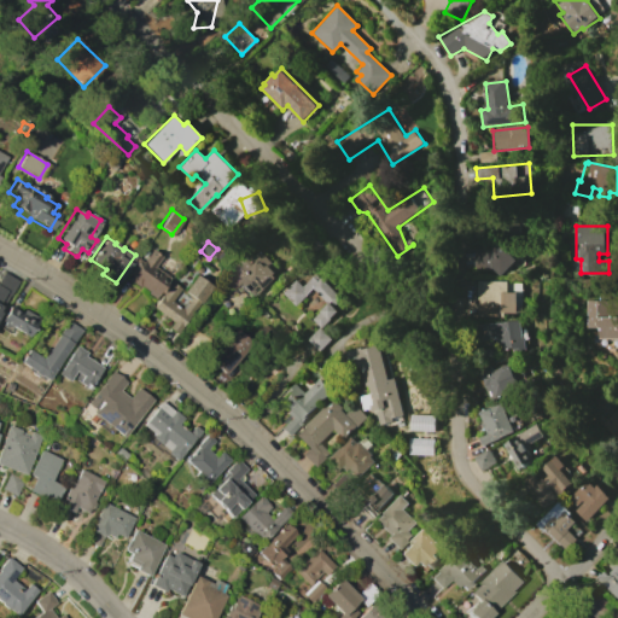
[(501,242),(518,257),(501,277),(484,260),(501,242)]
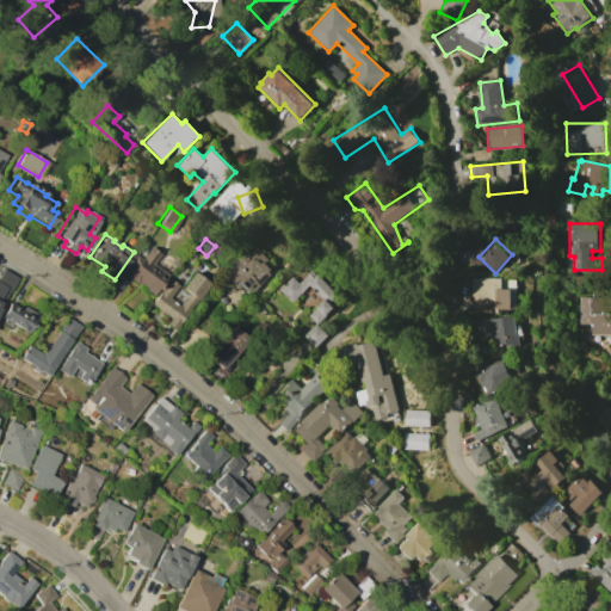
[(253,245),(266,255),(263,260),(272,270),(270,272),(272,275),(261,287),(257,283),(247,292),(233,279),(239,273),(232,267),(253,245)]
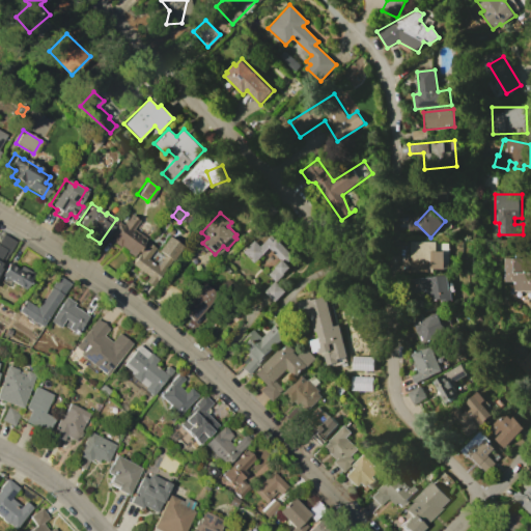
[(117,221),(121,225),(130,214),(138,220),(132,229),(145,239),(132,256),(126,252),(127,250),(119,245),(118,247),(111,241),(113,236),(109,233),(117,221)]
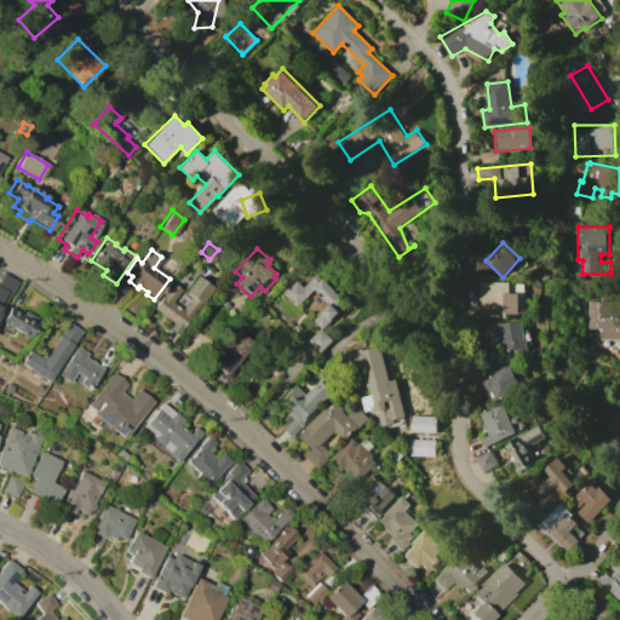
[(17,282),(0,310),(0,279),(3,274),(17,282)]
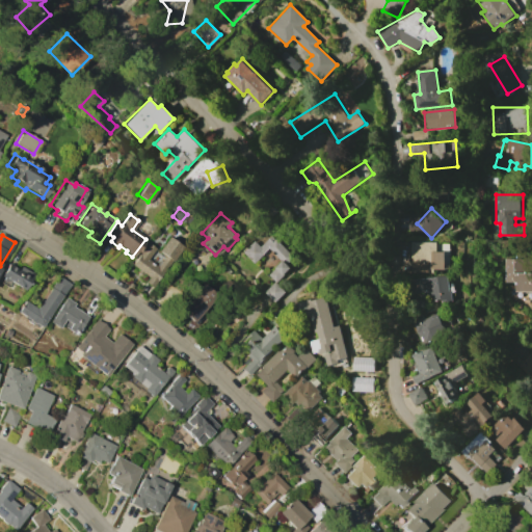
[(147,243),(154,248),(145,259),(156,267),(163,256),(157,250),(167,236),(181,246),(151,287),(143,283),(148,277),(142,273),(140,276),(135,272),(137,269),(130,264),(147,243)]
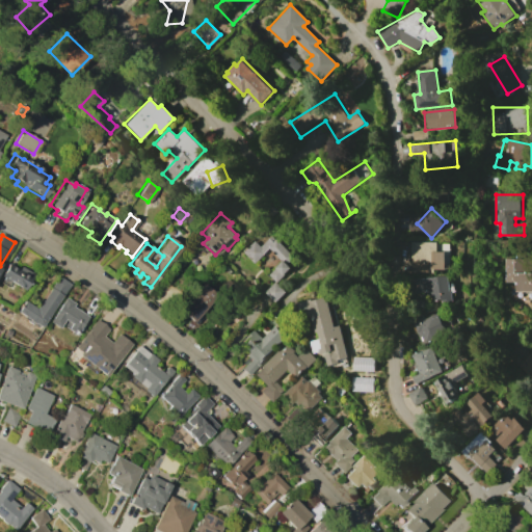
[(254,240),(260,246),(271,236),(275,240),(276,239),(295,259),(292,262),(291,261),(288,264),(291,267),(276,283),(268,274),(282,261),(269,248),(254,263),(242,250),(254,240)]
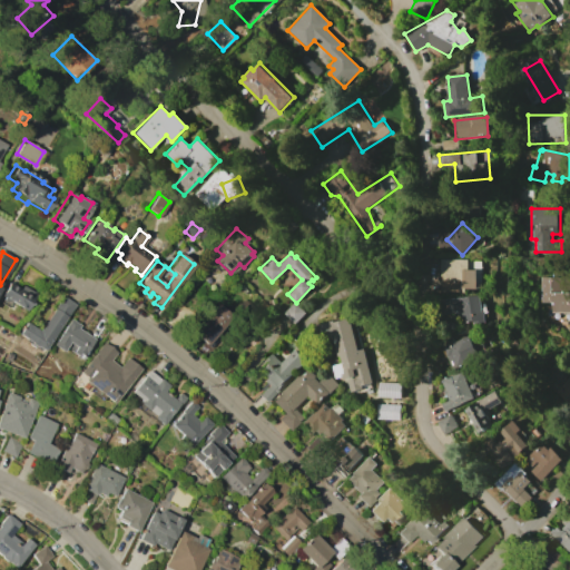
[(439,258),(480,259),(480,271),(475,271),(475,288),(465,288),(465,293),(439,292),(439,258)]
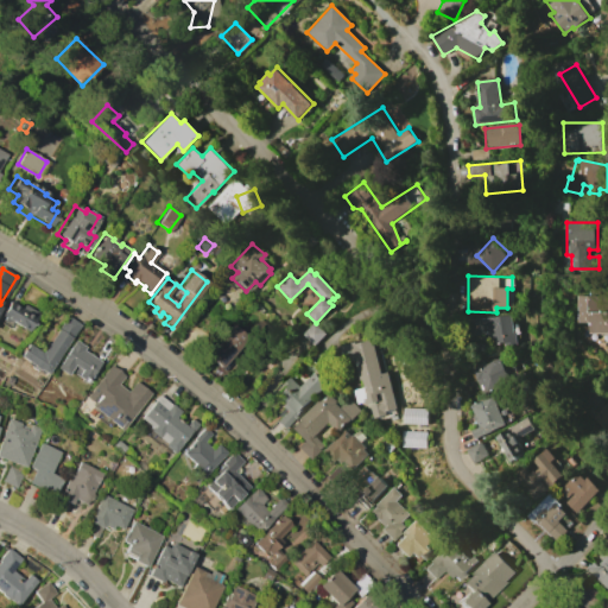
[(589,296),(589,291),(597,291),(597,295),(607,295),(607,331),(587,331),(587,323),(577,322),(577,296),(589,296)]
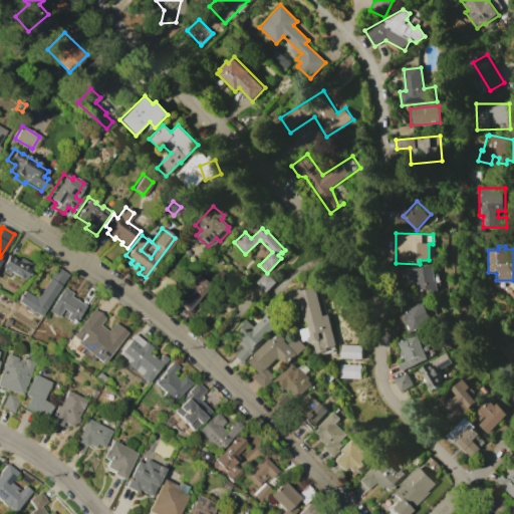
[(0,264),(6,254),(16,260),(18,257),(30,264),(29,267),(30,268),(22,280),(0,266),(0,264)]
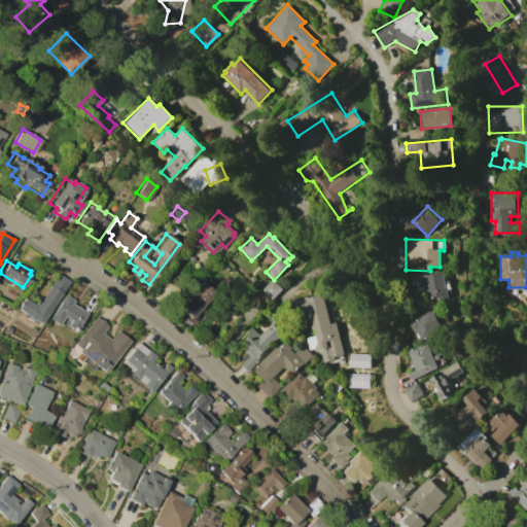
[(409,276),(444,272),(447,297),(428,300),(427,288),(411,290),(409,276)]
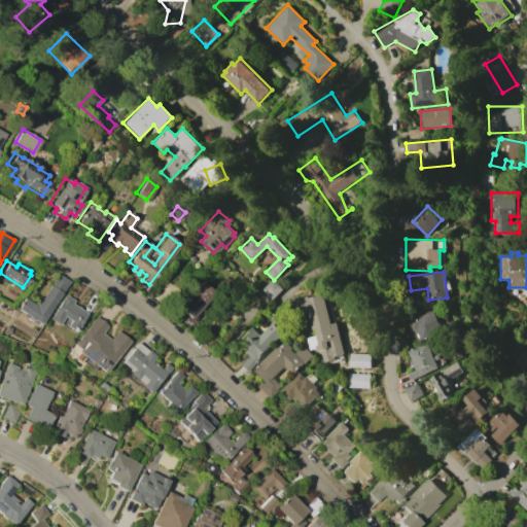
[(23,297),(35,306),(58,274),(69,281),(39,324),(33,320),(33,321),(28,317),(28,316),(15,308),(23,297)]
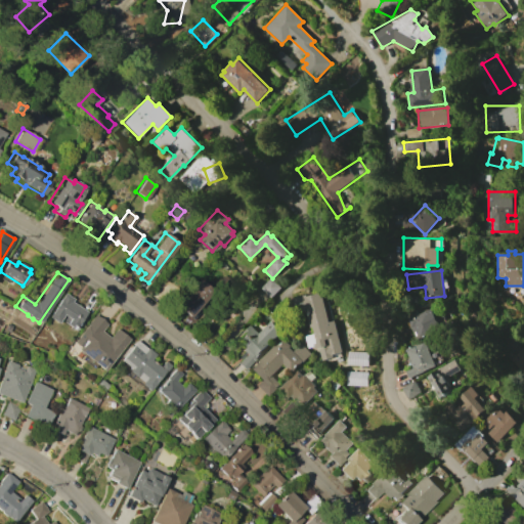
[(271,277),(262,287),(272,297),(281,288),(271,277)]
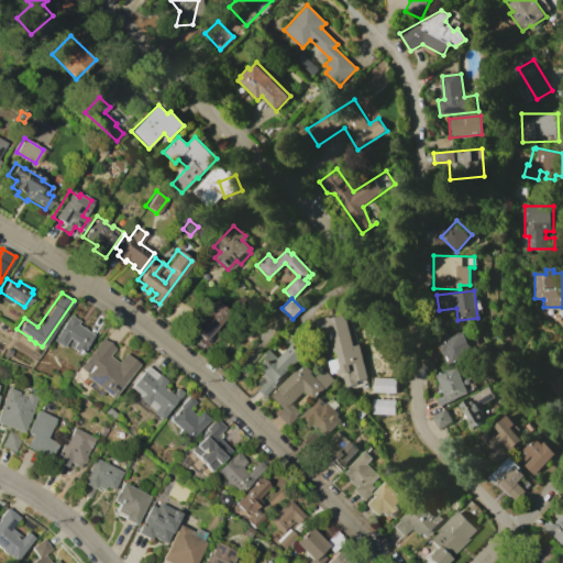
[(214,300),(228,312),(203,341),(189,329),(214,300)]
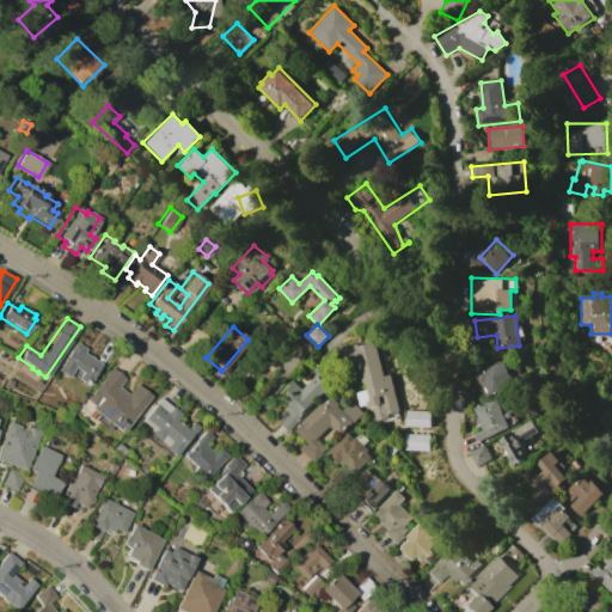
[(375,341),(384,375),(390,373),(399,410),(387,412),(389,417),(375,420),(372,407),(369,408),(368,403),(359,405),(355,391),(367,389),(365,381),(362,381),(360,372),(362,371),(356,346),(375,341)]
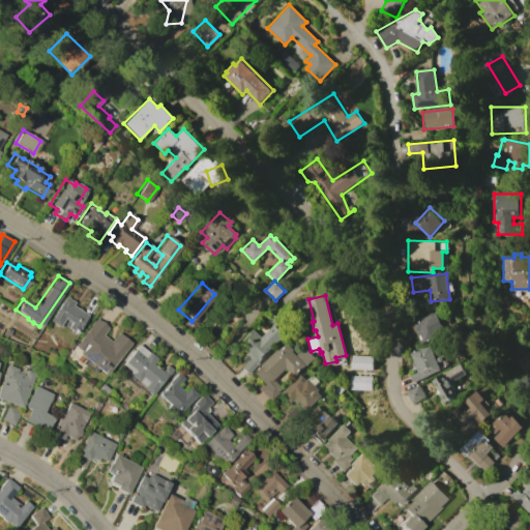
[(65,296),(74,302),(71,305),(87,315),(75,333),(66,327),(69,322),(64,318),(58,326),(49,320),(65,296)]
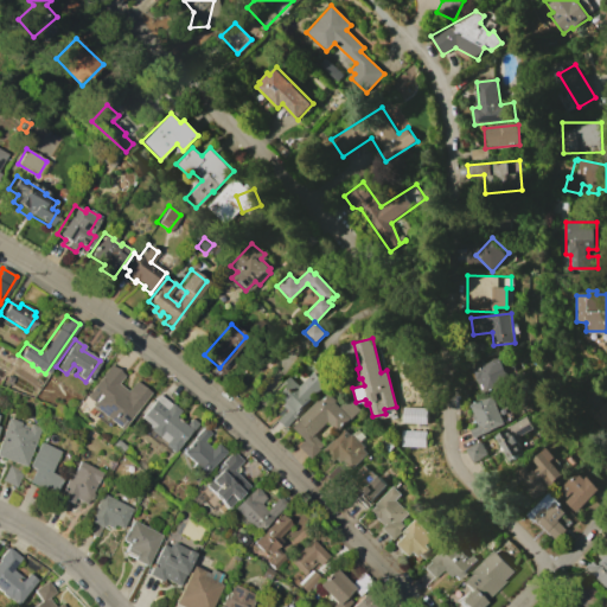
[(481,366),(480,364),(492,358),(493,360),(499,358),(510,382),(492,389),(492,390),(486,393),(485,390),(480,393),(471,371),(481,366)]
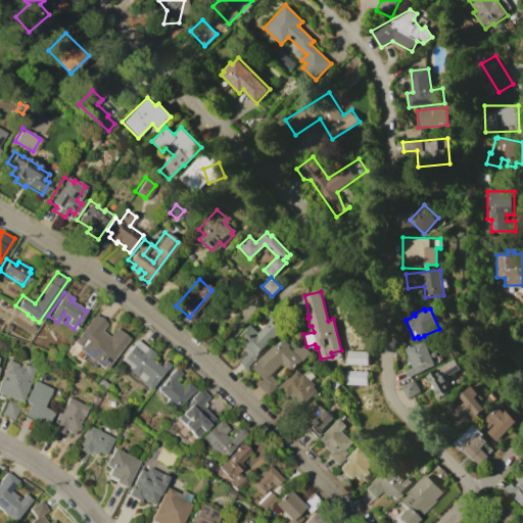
[(95,313),(106,323),(100,330),(108,336),(115,328),(129,338),(102,370),(77,348),(79,345),(73,340),(95,313)]
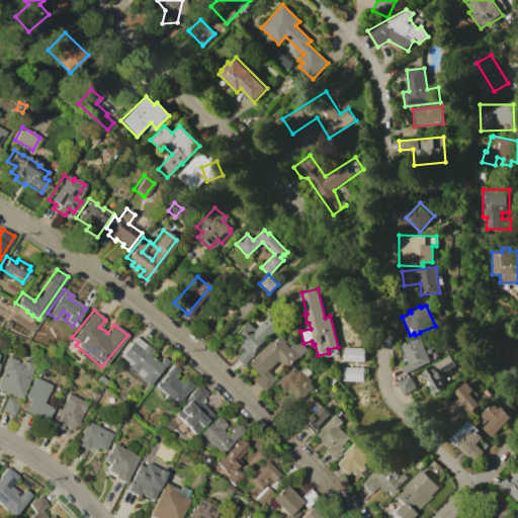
[(243,350),(239,346),(242,343),(235,336),(242,329),(240,328),(246,321),(255,329),(267,317),(278,327),(241,365),(235,359),(243,350)]
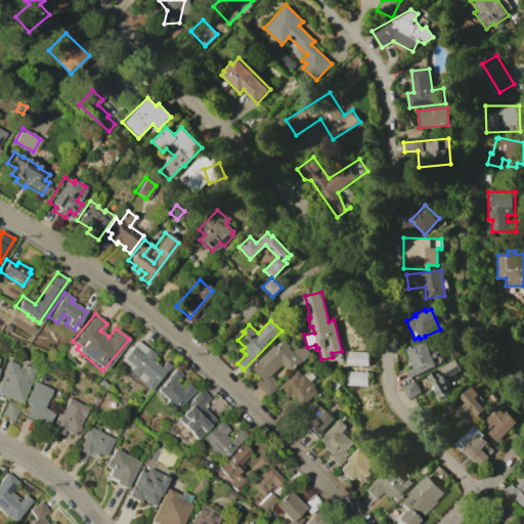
[(7,322),(12,325),(8,332),(3,329),(7,322)]
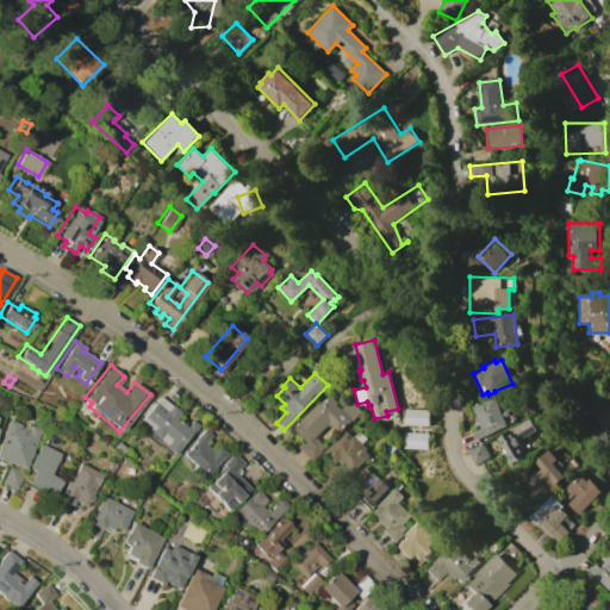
[(327,392),(337,403),(335,404),(340,409),(349,399),(361,411),(352,422),(350,421),(338,433),(329,423),(315,437),(324,446),(310,461),(297,448),(303,442),(290,429),(327,392)]
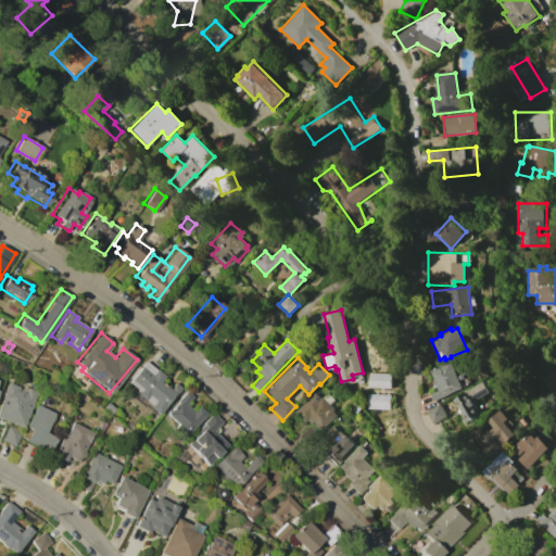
[(437,384),(430,370),(450,362),(462,388),(432,401),(427,389),(437,384)]
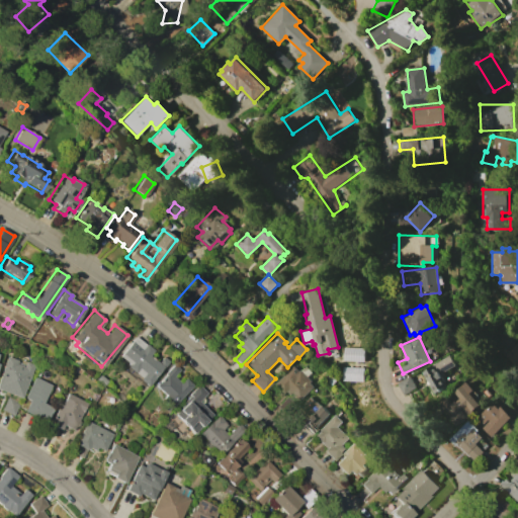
[(131,341),(141,349),(145,344),(152,350),(149,355),(157,362),(162,356),(168,361),(147,385),(139,379),(144,373),(138,368),(134,372),(126,366),(131,361),(120,353),(131,341)]
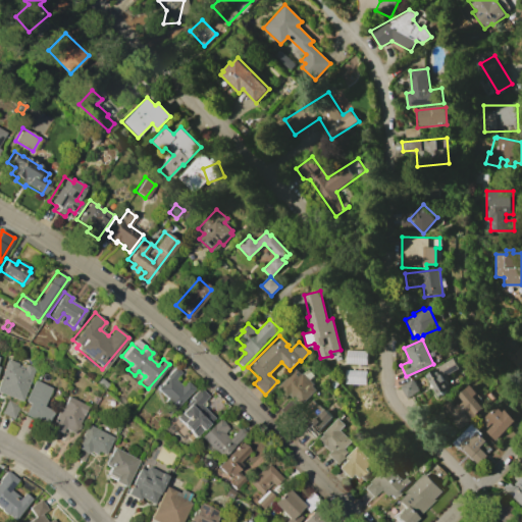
[(521,346),(521,372),(509,359),(521,346)]
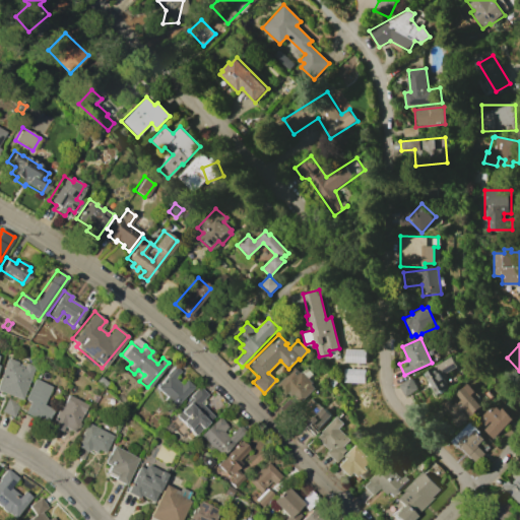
[(366,363),(344,362),(344,348),(366,349),(366,363)]
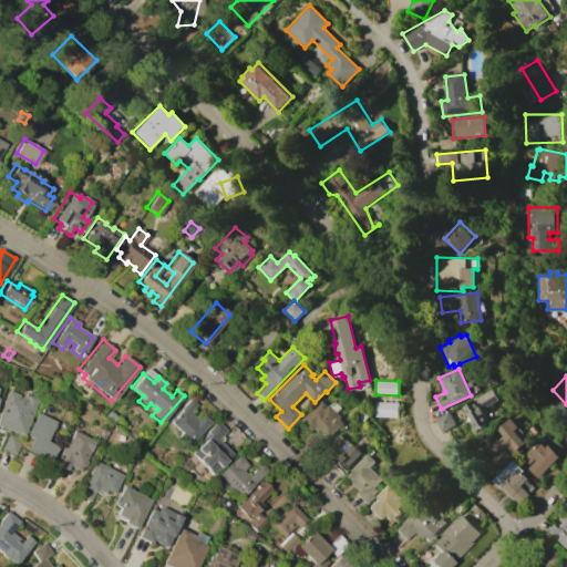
[(475,400),(474,399),(492,389),(497,400),(482,409),(491,425),(475,433),(461,408),(475,400)]
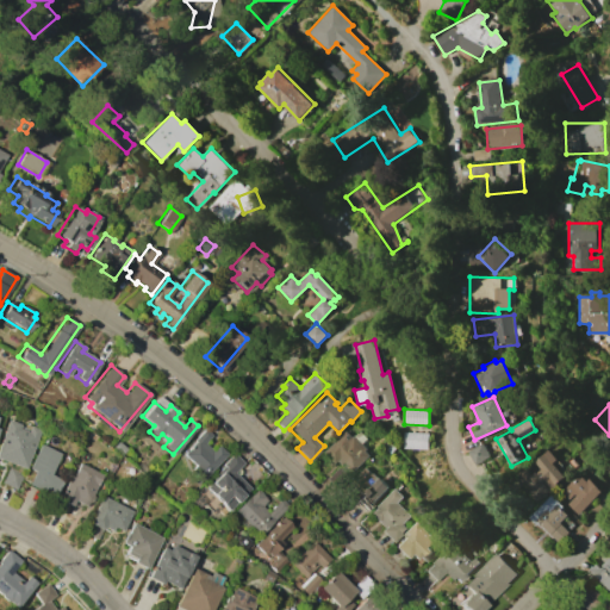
[(0,439),(8,419),(20,424),(19,428),(29,433),(31,425),(39,430),(24,470),(0,459),(0,439)]
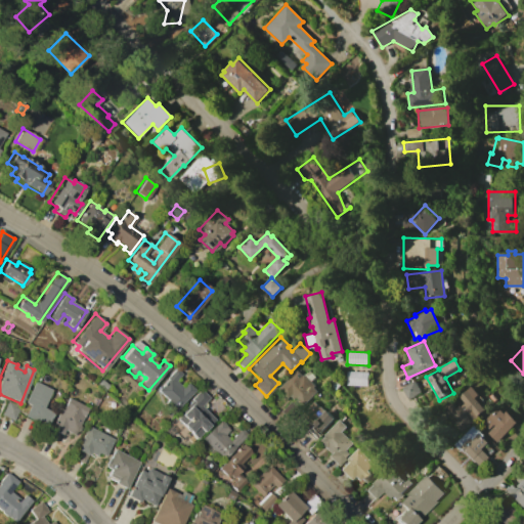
[(175,367),(181,374),(174,381),(181,388),(186,383),(193,390),(176,408),(157,390),(166,380),(165,379),(175,367)]
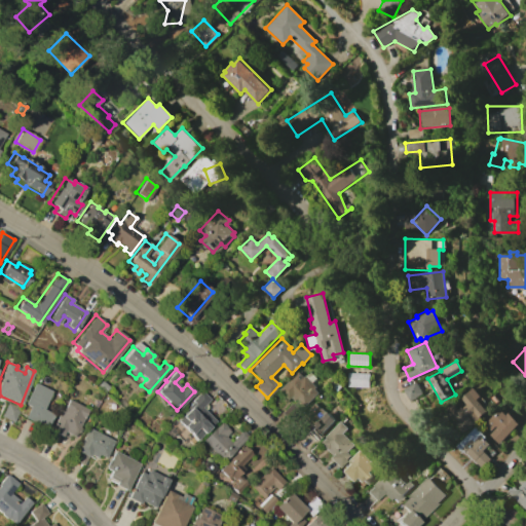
[(297,371),(303,377),(308,372),(315,378),(311,382),(315,387),(314,388),(318,392),(304,407),(297,399),(294,401),(291,398),(289,400),(278,389),(297,371)]
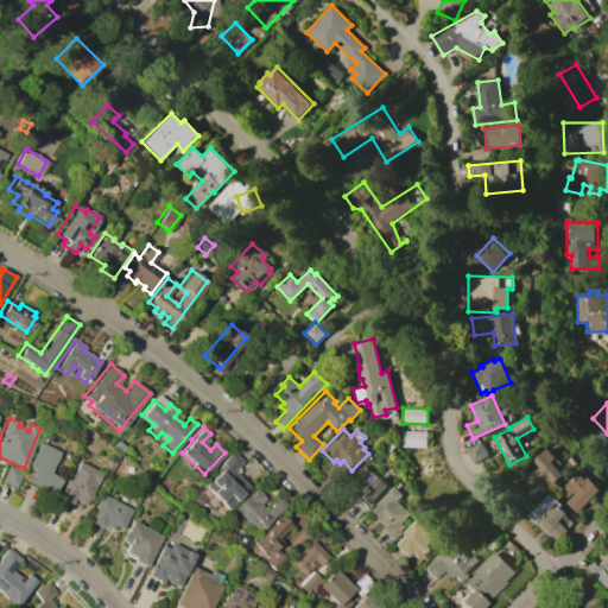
[(426,448),(401,447),(403,431),(428,431),(426,448)]
